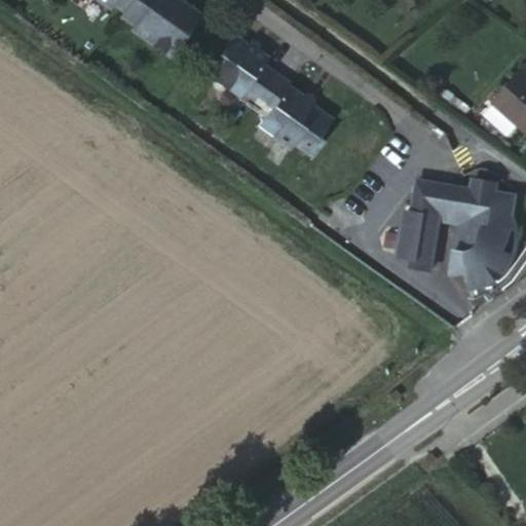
[(132,31),(167,57),(196,15),(177,1),(175,4),(167,0),(96,0),(108,8),(111,4),(123,14),(121,17),(134,29),(132,31)]
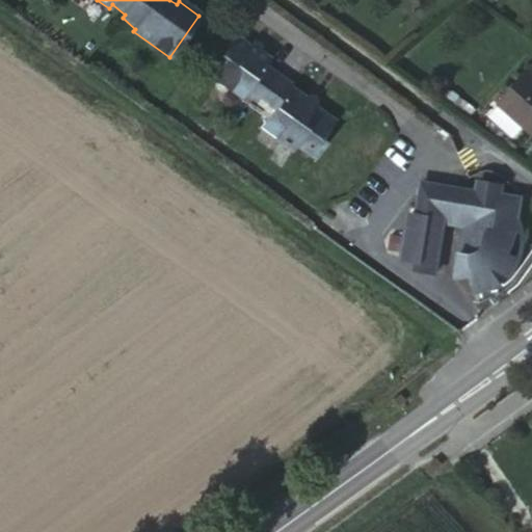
[(250,47),(237,36),(221,57),(228,61),(214,80),(268,120),(262,129),(292,152),(296,147),(314,161),(326,144),(321,140),(335,120),(316,106),(320,100),(311,94),(307,100),(291,89),(294,85),(267,65),(271,60),(260,52),(265,47),(256,41),(250,47)]
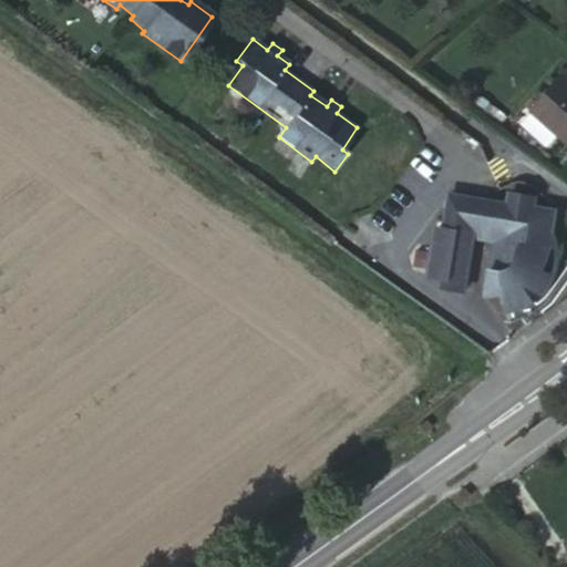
[(566,79),(564,76),(533,112),(535,114),(557,134),(566,143),(566,79)]
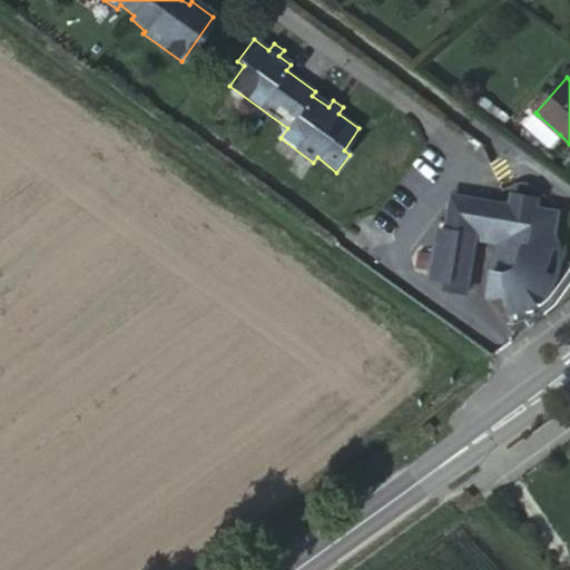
[(560,135),(538,115),(527,127),(550,147),(560,135)]
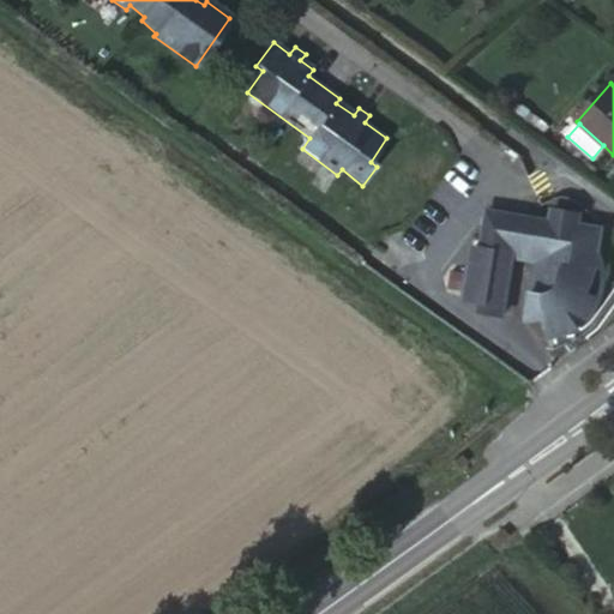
[(601,229),(578,224),(579,215),(552,210),(549,222),(486,211),(481,250),(471,248),(463,300),(483,302),(481,312),(503,315),(512,256),(537,260),(528,319),(534,319),(543,318),(548,337),(570,331),(589,315),(597,304),(582,294),(593,266),(601,229)]
